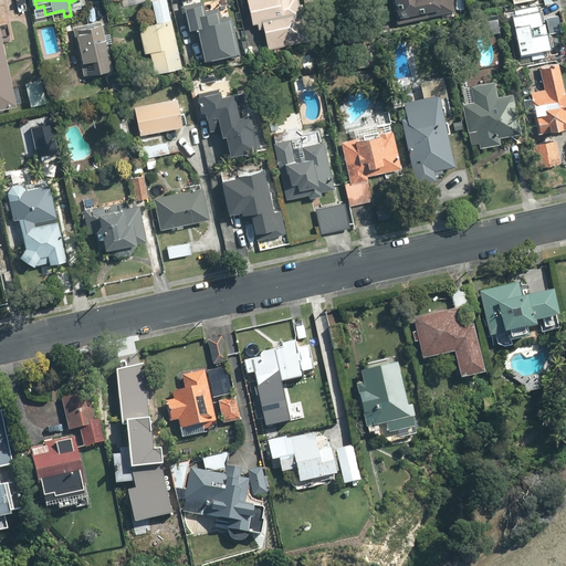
[(181,59),(168,0),(154,0),(158,22),(143,25),(148,51),(152,50),(155,64),(181,59)]
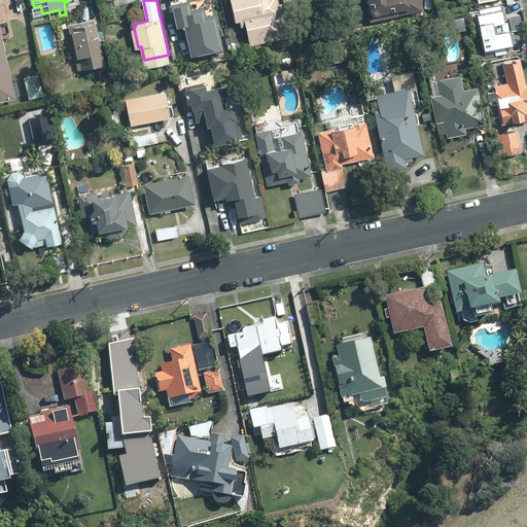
[(189,0),(171,4),(175,26),(179,29),(183,28),(184,33),(188,32),(190,41),(221,34),(216,13),(207,15),(204,6),(192,8),(189,0)]
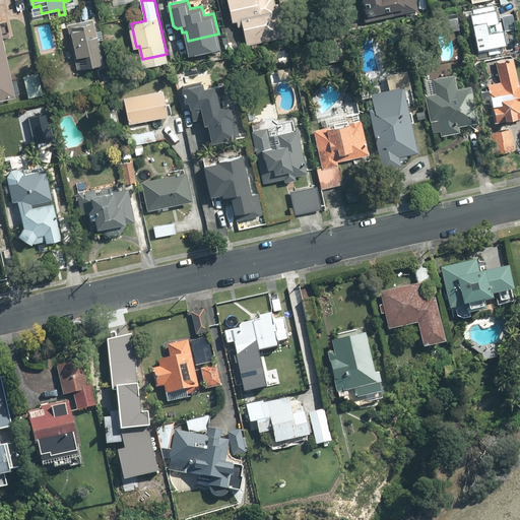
[(285,36),(278,3),(276,3),(275,0),(229,0),(234,21),(240,19),(241,26),(244,25),(248,44),(285,36)]
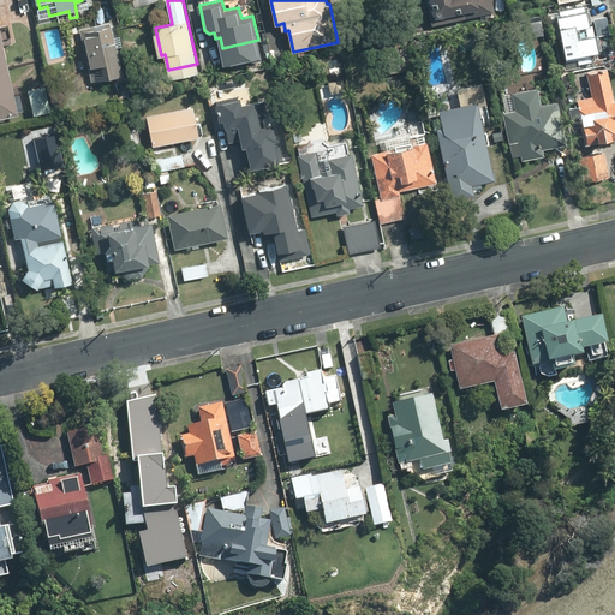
[(428,0),(433,23),(495,10),(493,0),(428,0)]
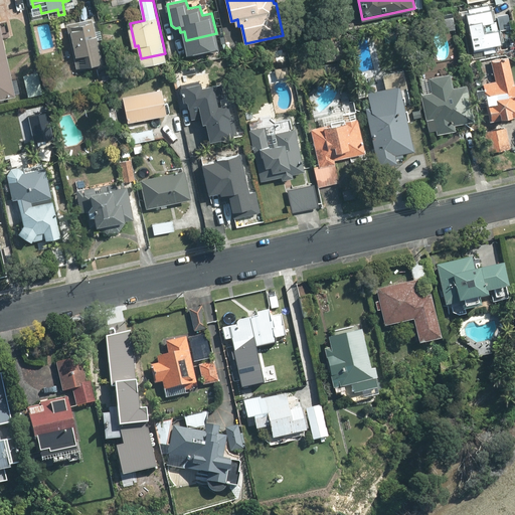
[(491,4),(469,8),(477,51),(485,49),(486,53),(500,50),(499,42),(505,41),(503,27),(499,28),(495,6),(491,7),(491,4)]
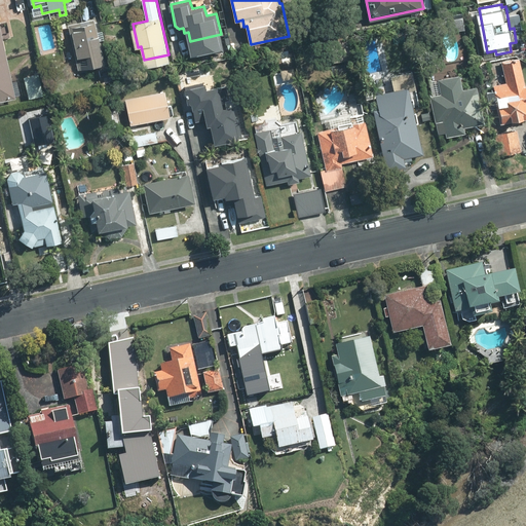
[(96,20),(70,25),(79,68),(106,62),(100,36),(99,36),(96,20)]
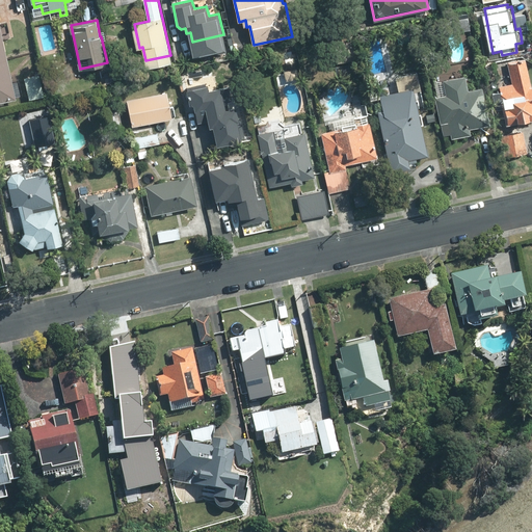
[(296,62),(293,51),(283,53),(286,65),(296,62)]
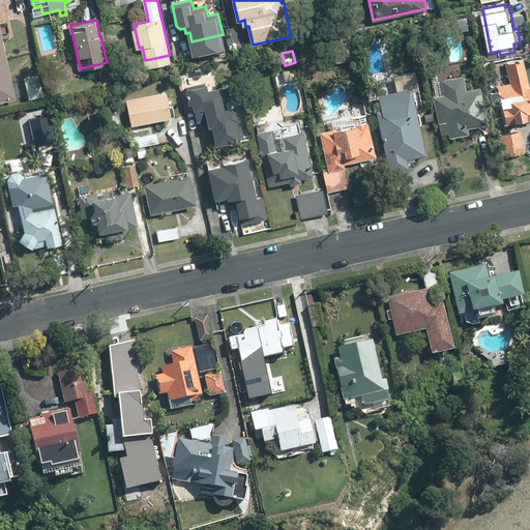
[(0,100),(17,97),(8,58),(0,59),(0,100)]
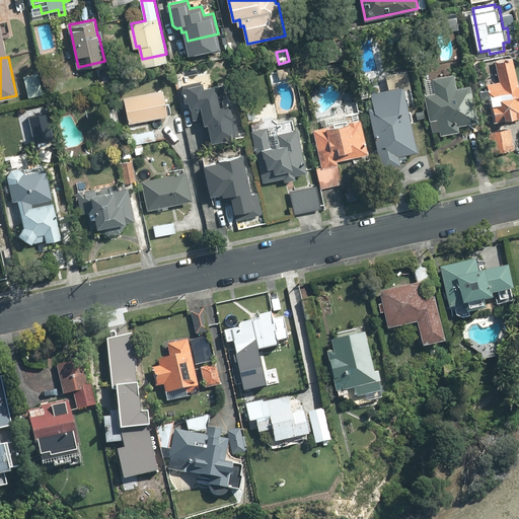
[(516,85),(510,58),(492,61),(494,72),(490,73),(492,85),(486,87),(487,91),(486,91),(492,121),(518,115),(518,88),(518,84),(516,85)]
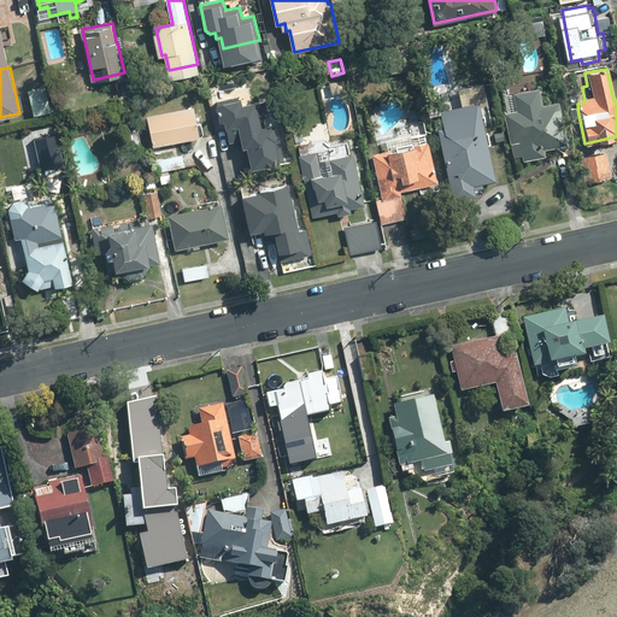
[(571,142),(562,100),(545,104),(541,87),(517,93),(521,109),(506,112),(517,156),(526,153),(527,158),(548,153),(547,147),(571,142)]
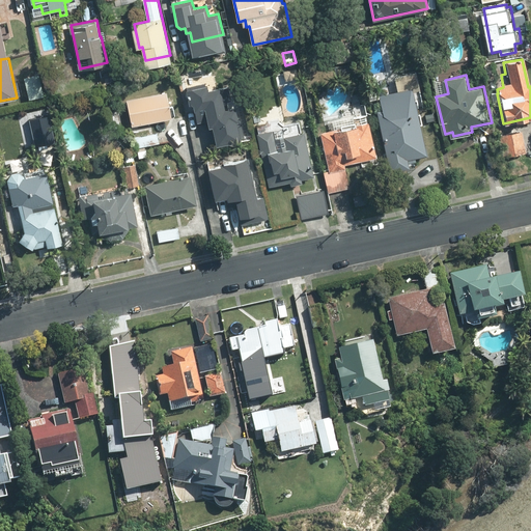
[(328,82),(319,87),(325,94),(332,89),(328,82)]
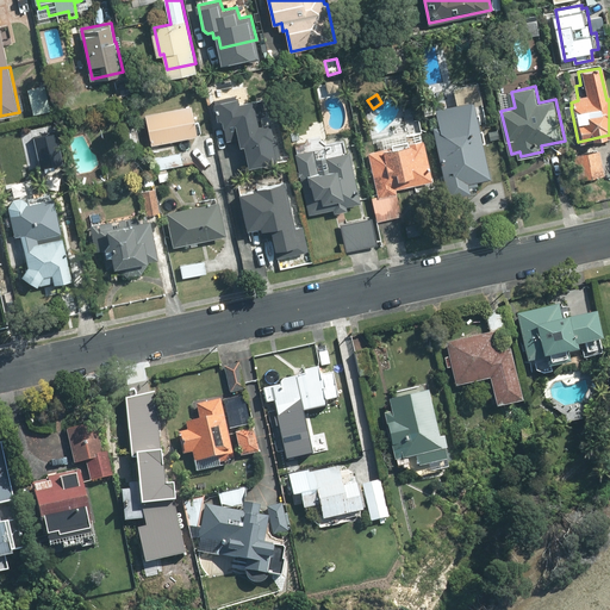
[(232,105),(223,116),(228,138),(243,136),(249,165),(281,159),(277,136),(273,136),(271,124),(262,125),(260,116),(266,114),(263,99),(232,105)]
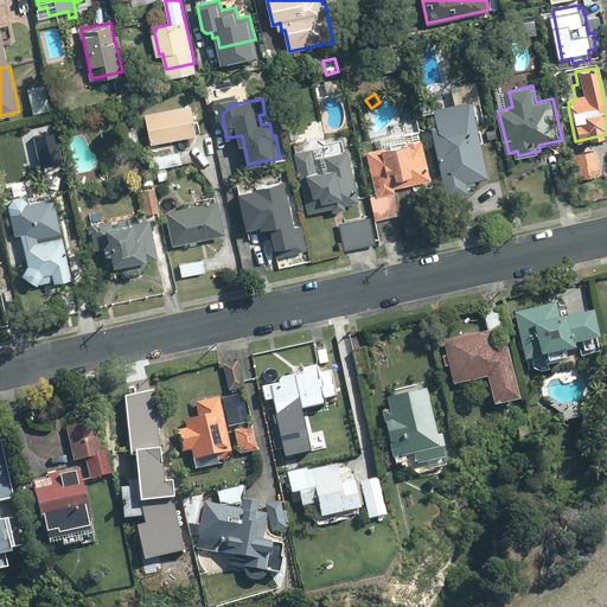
[(486,160),(473,101),(435,109),(439,126),(434,127),(443,172),(474,165),(474,164),(486,160)]
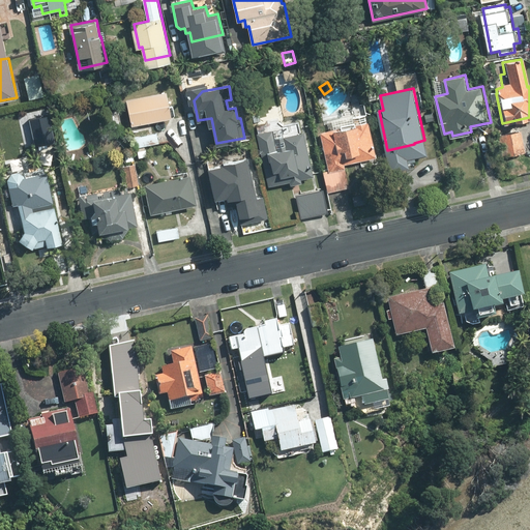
[(168,91),(128,99),(133,124),(172,116),(168,91)]
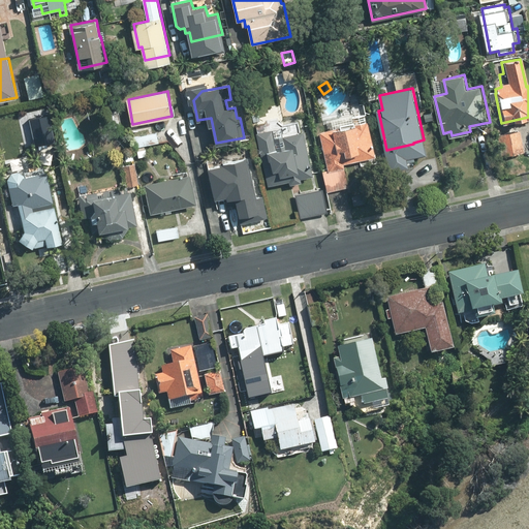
[(376,155),(369,121),(322,130),(330,169),(324,170),(329,190),(348,186),(343,162),(376,155)]
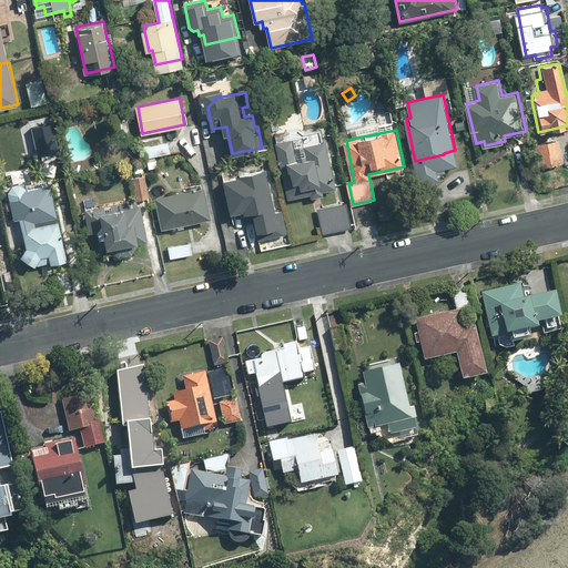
[(337,188),(326,142),(305,146),(303,137),(292,140),(290,132),(275,135),(290,199),(312,193),(313,196),(324,194),(323,191),(337,188)]
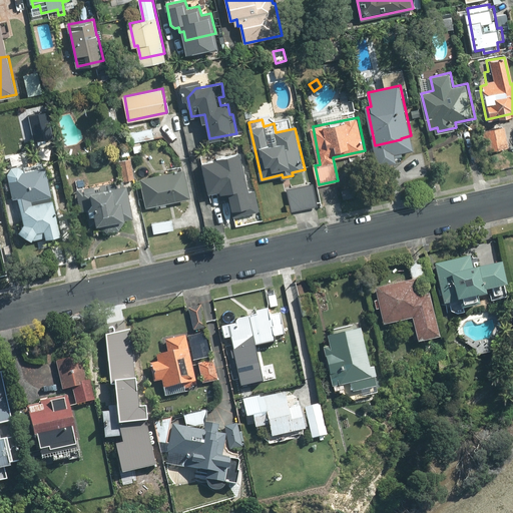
[(53,137),(50,124),(30,128),(33,141),(53,137)]
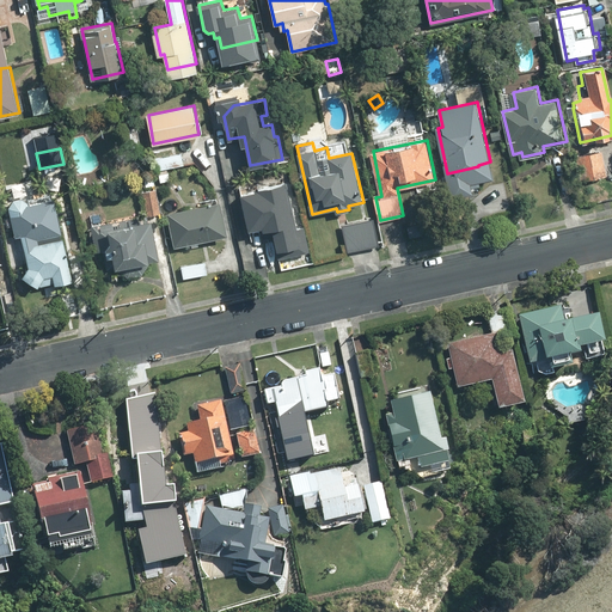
[(607,175),(603,151),(580,155),(585,179),(607,175)]
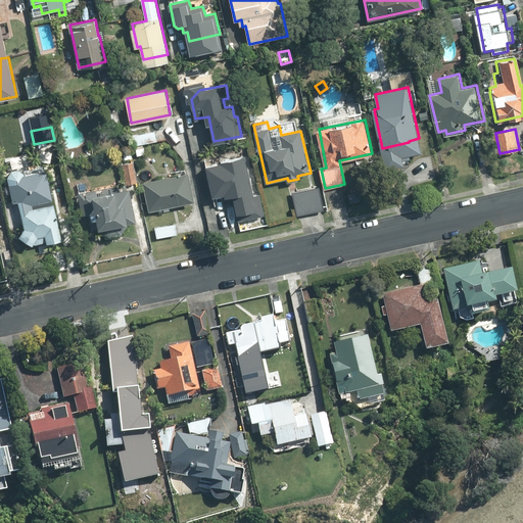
[(156,131),(134,135),(137,154),(147,153),(145,143),(157,141),(156,131)]
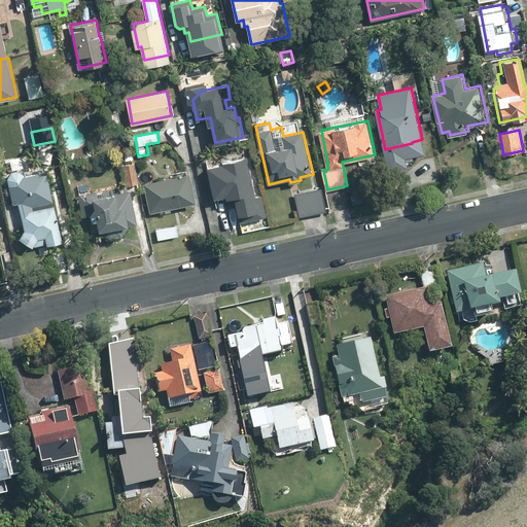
[(256,198),(248,157),(234,161),(236,168),(225,170),(226,175),(211,178),(215,196),(227,192),(230,203),(242,200),(246,219),(266,214),(262,197),(256,198)]
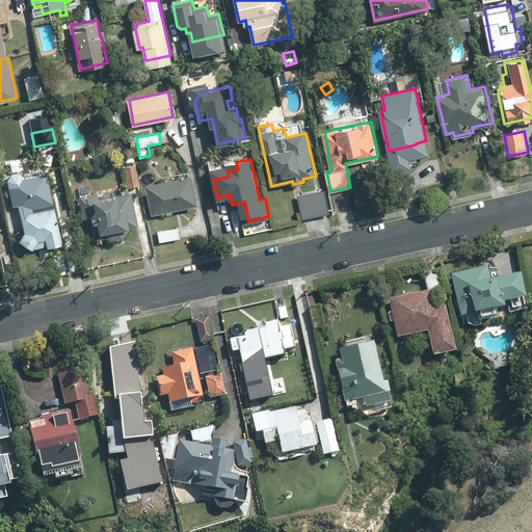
[(20,205),(27,233),(37,240),(40,248),(63,242),(52,191),(46,193),(46,189),(42,187),(33,189),(30,176),(26,177),(20,173),(12,175),(8,180),(16,206),(20,205)]
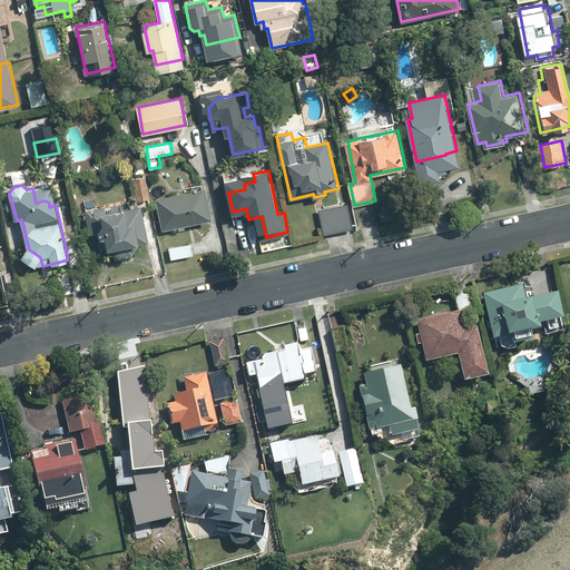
[(206,188),(157,198),(164,229),(213,218),(206,188)]
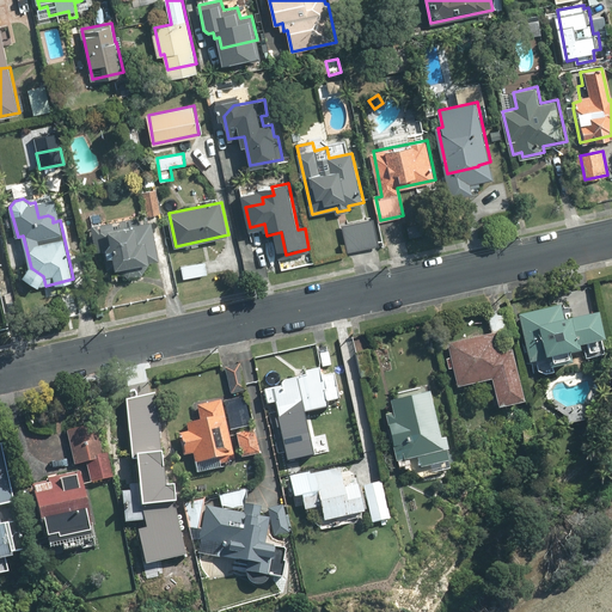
[(98,232),(105,269),(120,267),(121,269),(129,275),(144,273),(150,264),(150,261),(154,259),(160,258),(152,216),(128,221),(128,226),(98,232)]
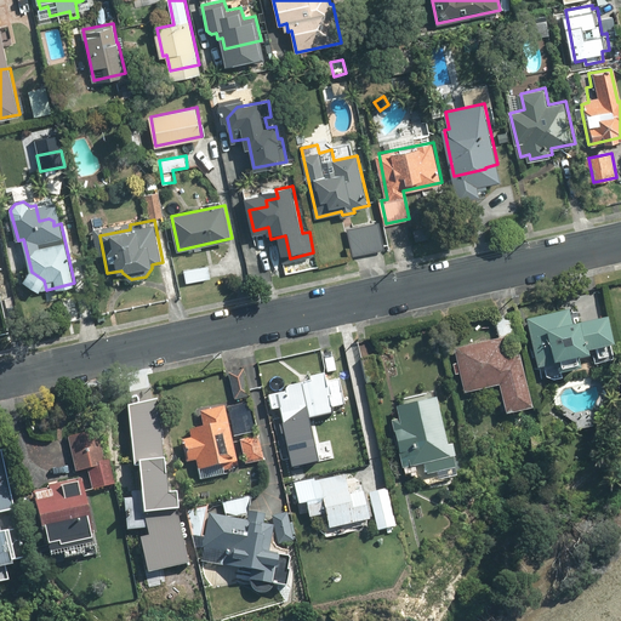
[(380,223),(347,229),(353,255),(386,248),(380,223)]
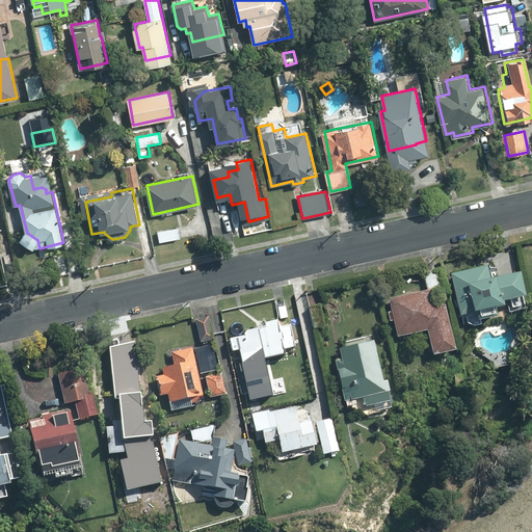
[(179,228),(158,232),(160,241),(180,238),(179,228)]
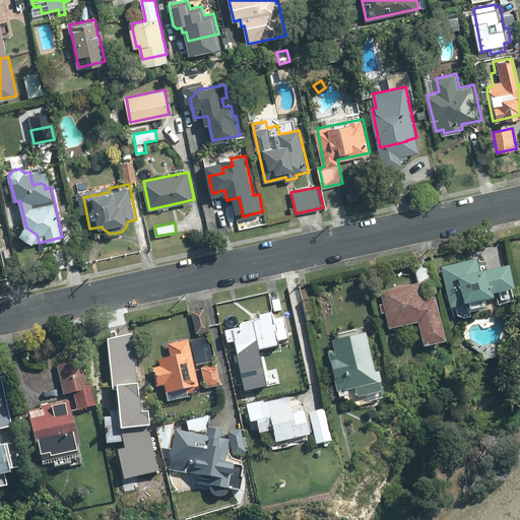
[(479,260),(444,268),(453,309),(469,305),(471,314),(491,310),(489,302),(497,299),(496,295),(517,290),(512,266),(482,273),(479,260)]
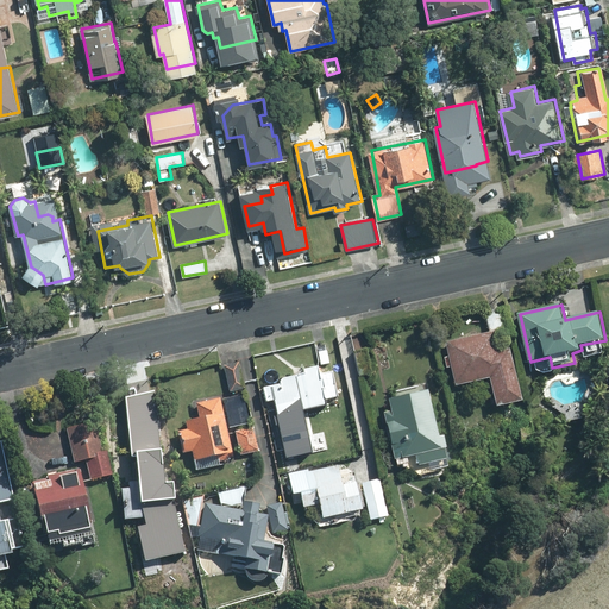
[(493,333),(449,343),(458,385),(495,377),(501,406),(523,401),(513,350),(500,352),(497,338),(513,333),(508,308),(488,312),(493,333)]
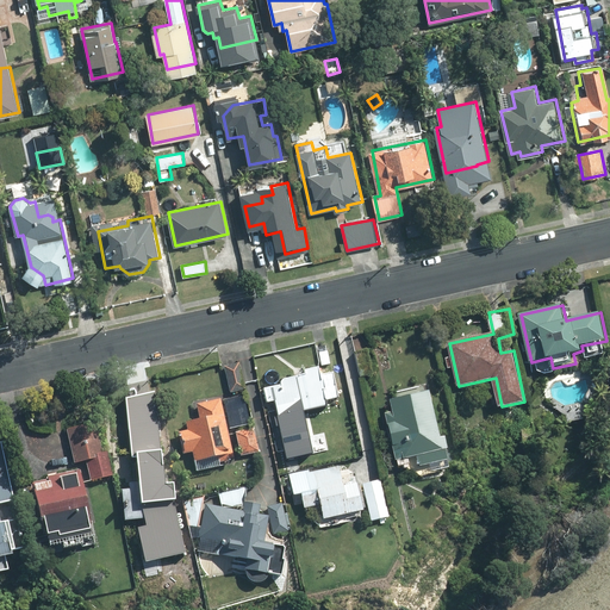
[(368,352),(358,354),(362,378),(373,375),(368,352)]
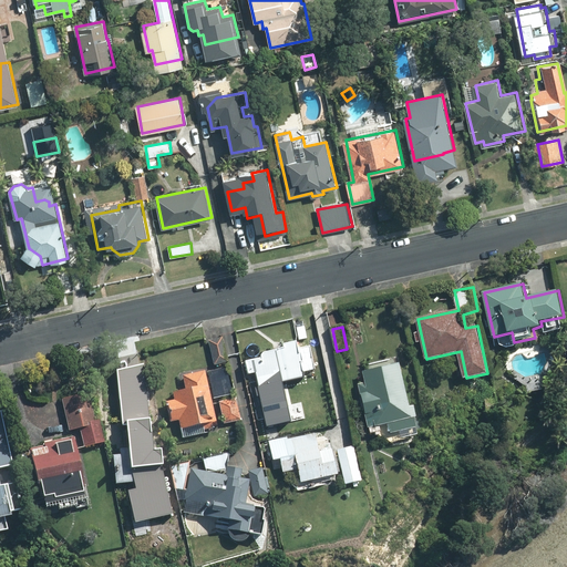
[(223,338),(209,341),(215,364),(228,361),(223,338)]
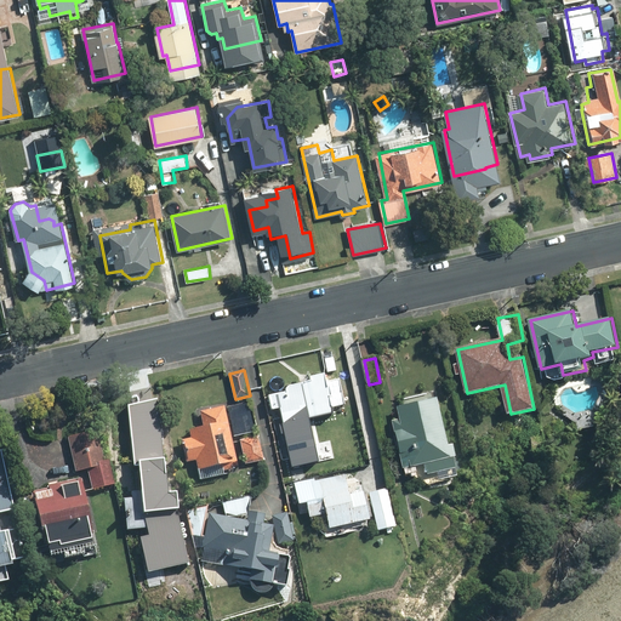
[(303,414),(305,417),(311,416),(309,412),(345,405),(345,402),(352,400),(349,386),(341,387),(340,381),(328,383),(326,375),(309,379),(311,383),(289,388),(285,394),(269,397),(273,410),(279,409),(281,419),(303,414)]
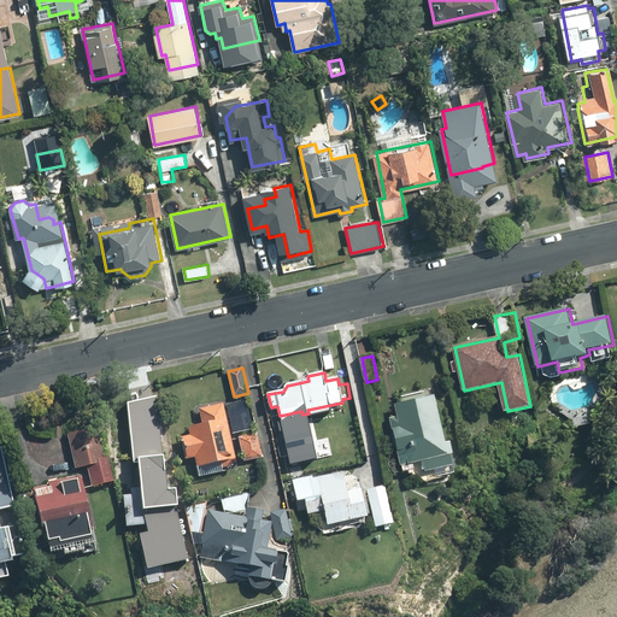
[(452,442),(447,444),(436,397),(397,405),(399,417),(392,419),(403,466),(405,466),(405,471),(415,469),(413,464),(423,462),(425,471),(453,464),(451,454),(454,453),(452,442)]
